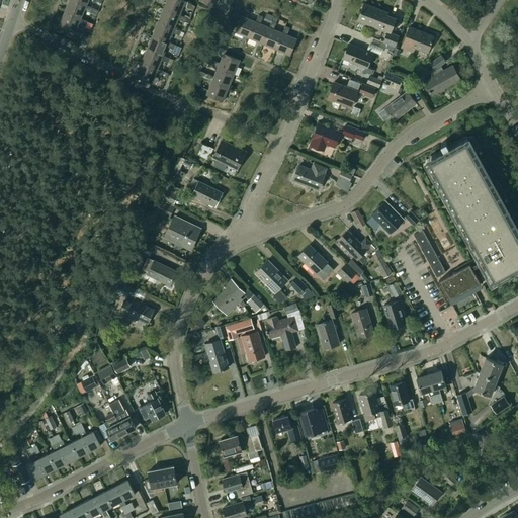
[(98,10),(84,4),(75,0),(67,0),(63,10),(79,17),(83,8),(96,14),(98,10)]
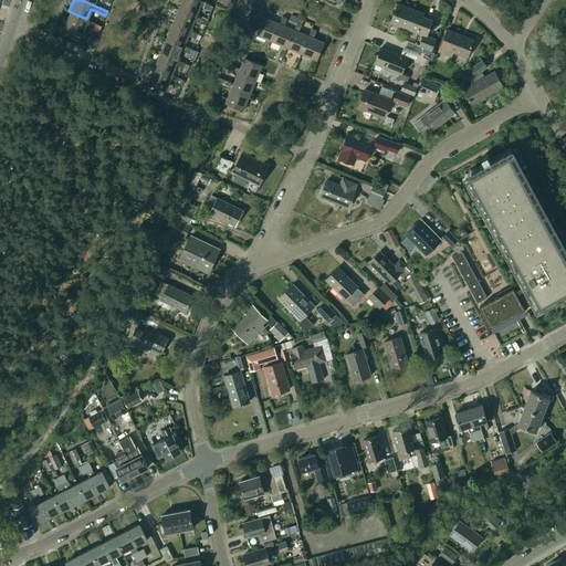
[(182,0),(179,10),(196,17),(200,7),(211,11),(212,7),(210,4),(197,0),(182,0)]
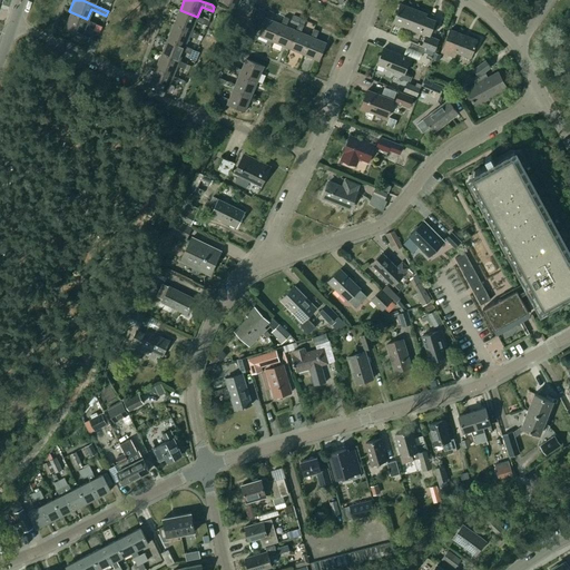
[(426,15),(401,5),(393,22),(426,36),(429,37),(435,21),(425,17),(426,15)]
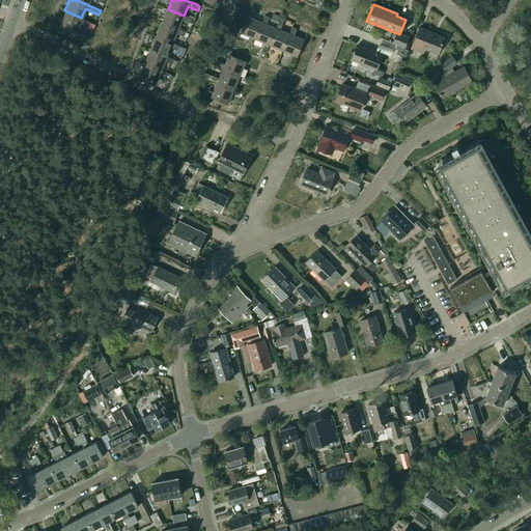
[(191,19),(184,16),(168,9),(162,23),(178,29),(183,20),(192,24),(195,18),(192,17),(191,19)]
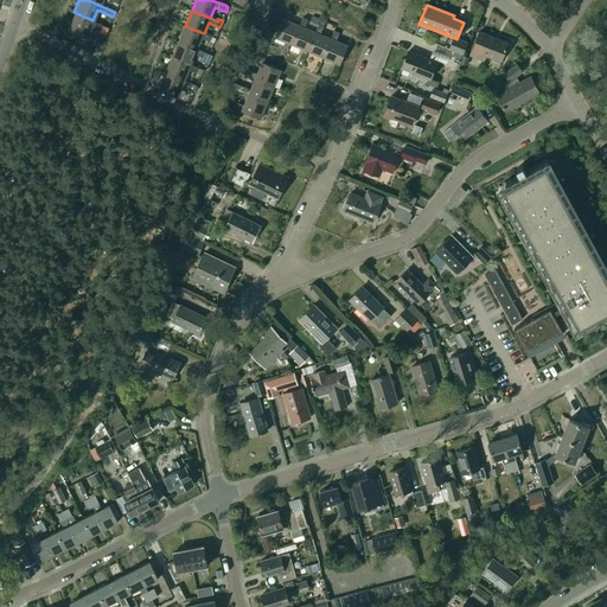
[(108,27),(93,20),(74,12),(66,29),(84,37),(90,25),(100,30),(97,37),(103,39),(108,27)]
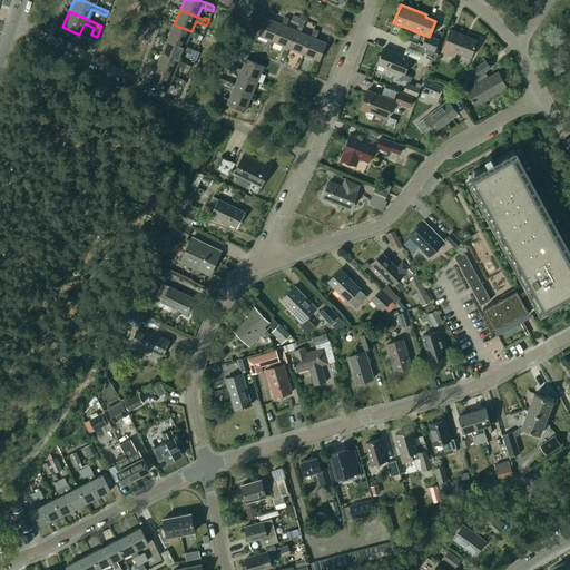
[(274,42),(281,25),(271,20),(274,12),(269,11),(259,36),(274,42)]
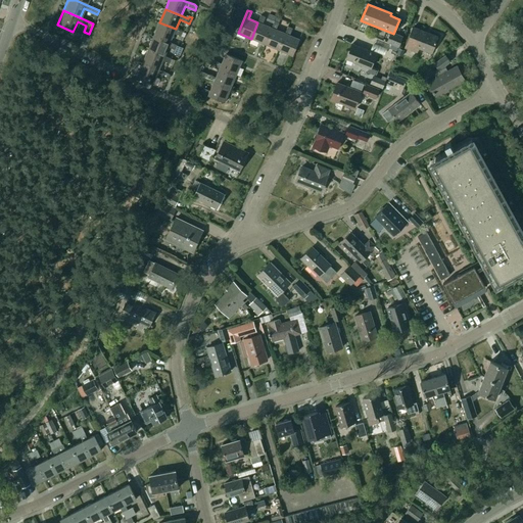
[(265,44),(272,28),(263,25),(265,17),(260,15),(257,22),(251,39),(265,44)]
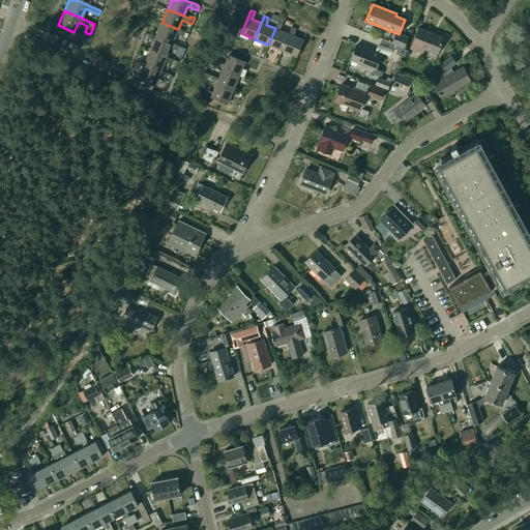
[(282,51),(289,34),(280,30),(283,23),(277,22),(275,28),(268,45),(282,51)]
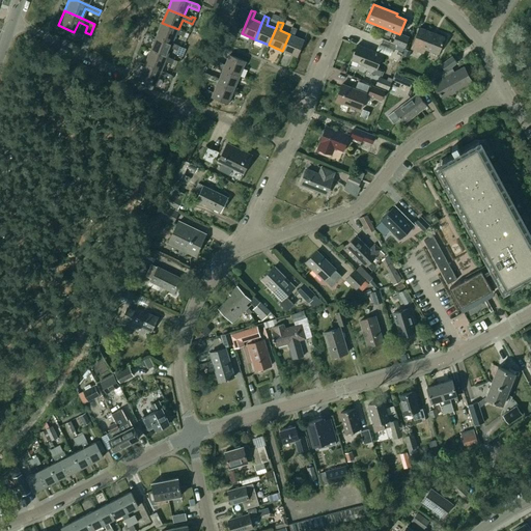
[(189,33),(178,29),(162,23),(157,36),(173,44),(176,34),(187,38),(189,33)]
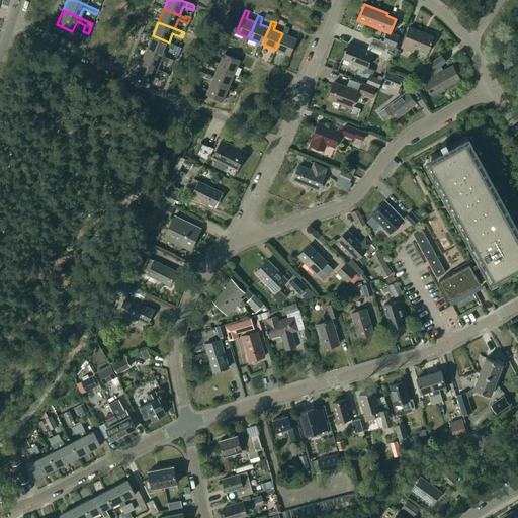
[(285,26),(282,33),(275,50),(289,55),(296,39),(286,35),(289,28),(285,26)]
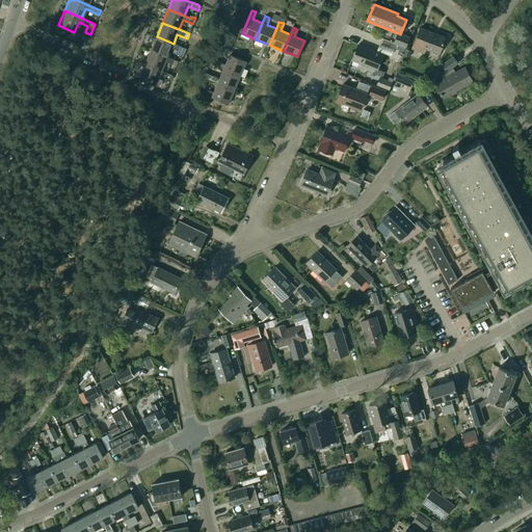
[(445,37),(420,28),(411,49),(424,53),(425,49),(439,54),(445,37)]
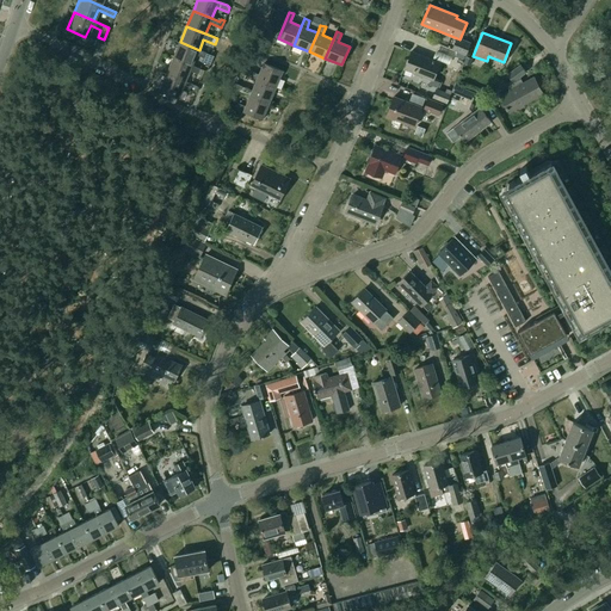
[(452,49),(466,54),(470,43),(460,39),(457,38),(452,49)]
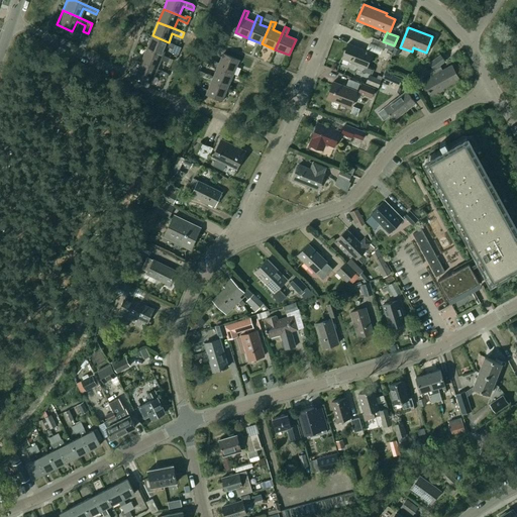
[(179,46),(169,42),(152,35),(146,49),(163,56),(167,46),(177,50),(179,46)]
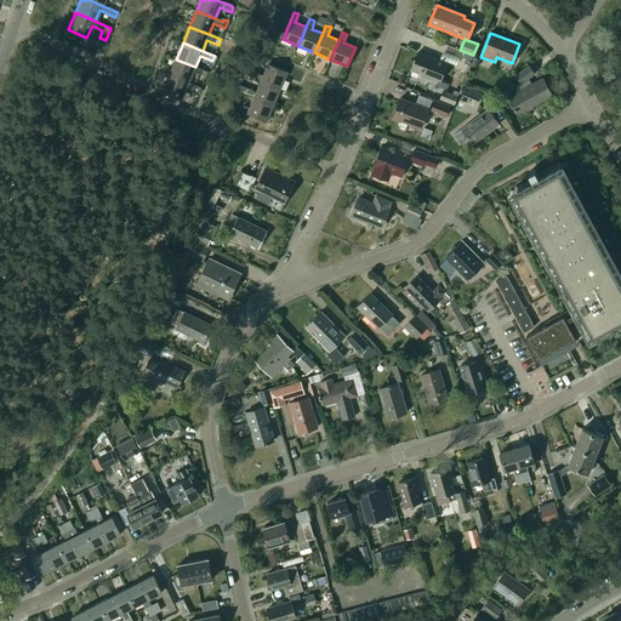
[(419,52),(411,69),(440,81),(448,64),(419,52)]
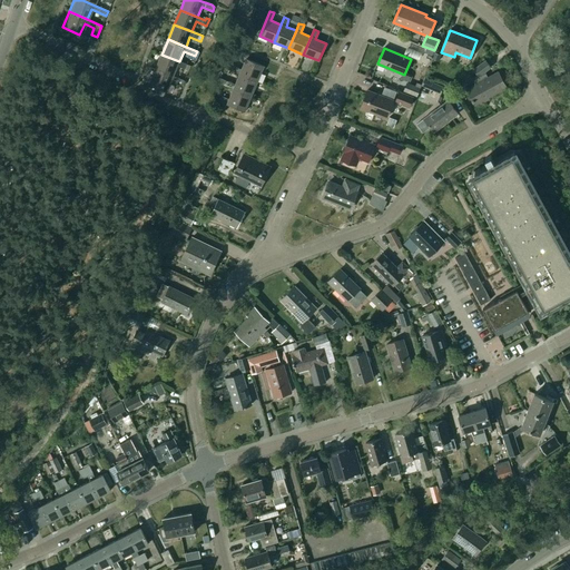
[(190,66),(179,61),(161,55),(156,69),(174,76),(177,66),(188,70),(190,66)]
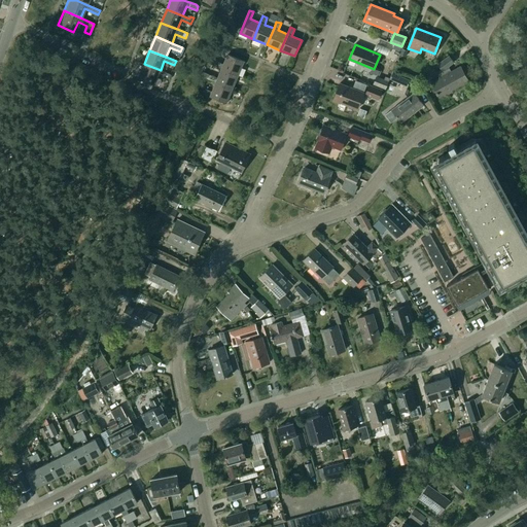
[(215,66),(221,69),(238,75),(244,62),(227,55),(223,64),(216,62),(215,66)]
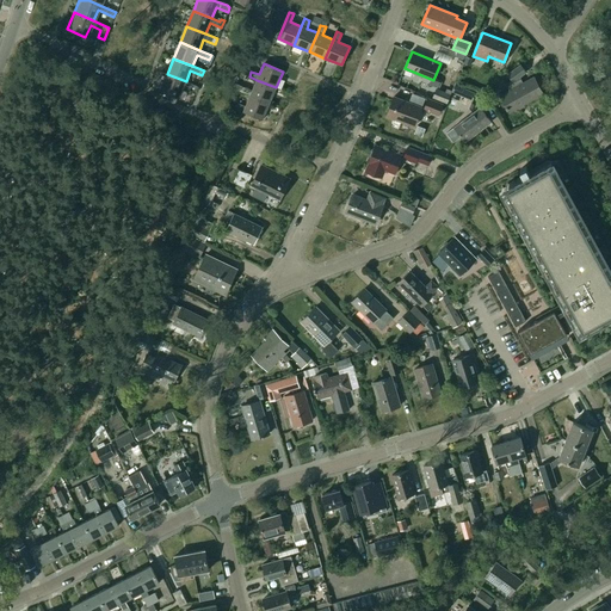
[(510,91),(500,96),(510,112),(543,93),(534,76),(523,84),(519,78),(526,73),(520,65),(508,74),(512,81),(506,85),(510,91)]
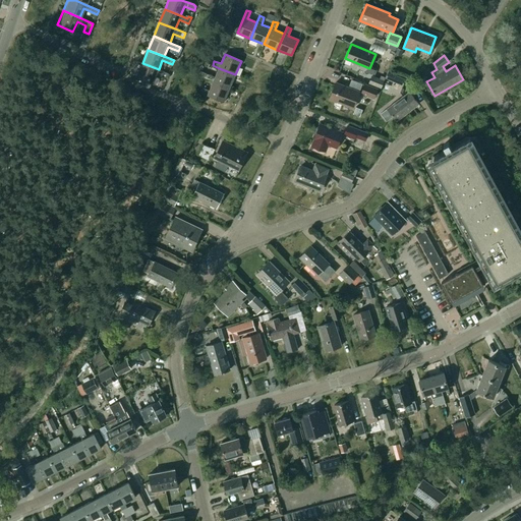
[(169,73),(159,69),(142,63),(136,77),(143,80),(141,85),(150,89),(152,83),(153,83),(157,74),(167,78),(169,73)]
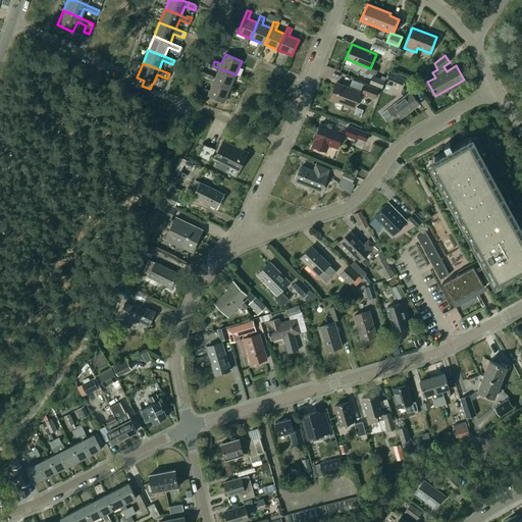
[(229,89),(236,74),(219,68),(215,77),(209,74),(207,79),(214,82),(229,89)]
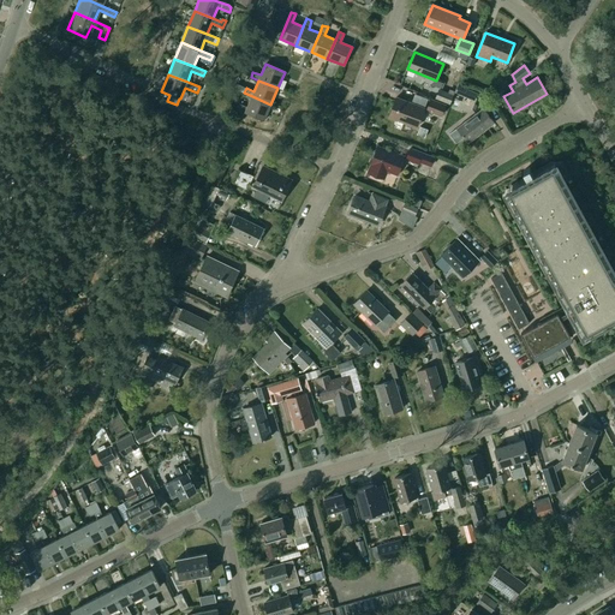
[(234,89),(232,95),(237,97),(239,91),(244,93),(246,88),(240,85),(239,84),(237,87),(234,89)]
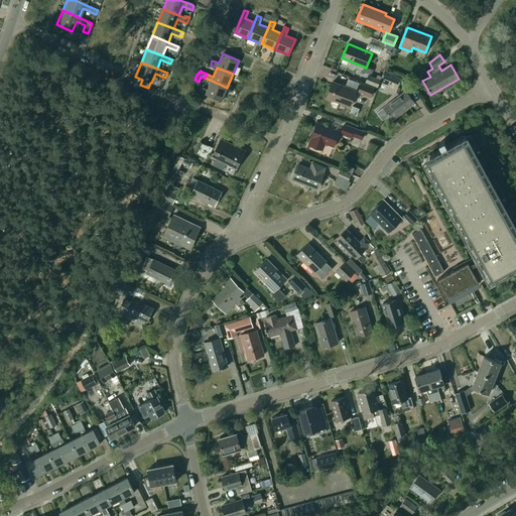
[(381,79),(369,74),(365,83),(378,87),(381,79)]
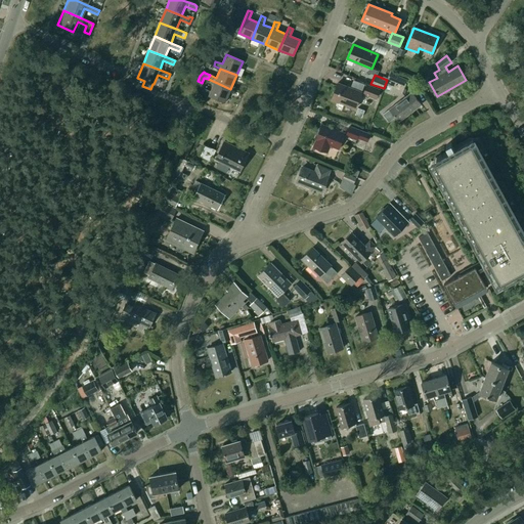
[(407,80),(398,76),(395,82),(405,86),(407,80)]
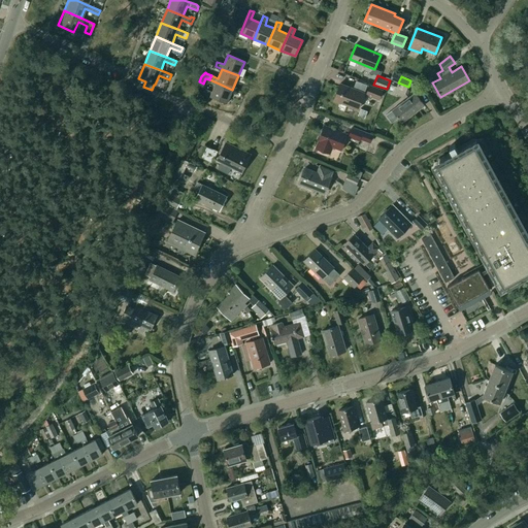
[(366,89),(369,84),(358,78),(355,85),(366,89)]
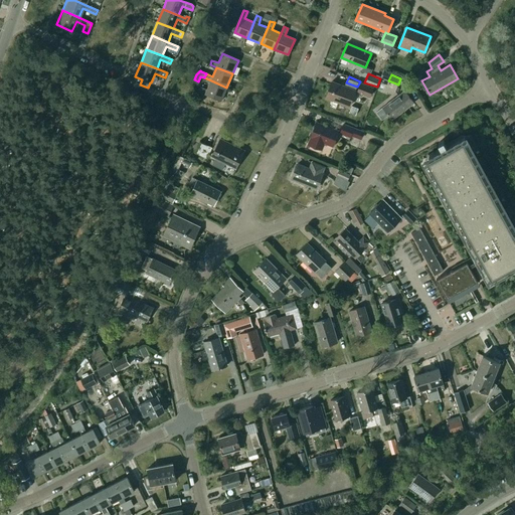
[(221,101),(226,88),(211,80),(207,90),(200,87),(198,92),(221,101)]
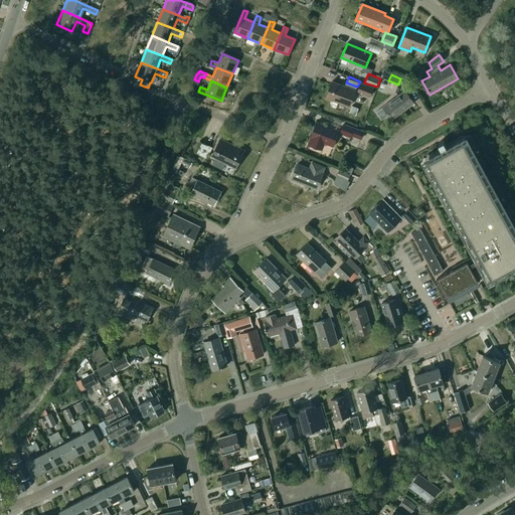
[(355,91),(332,81),(326,98),(349,107),(355,91)]
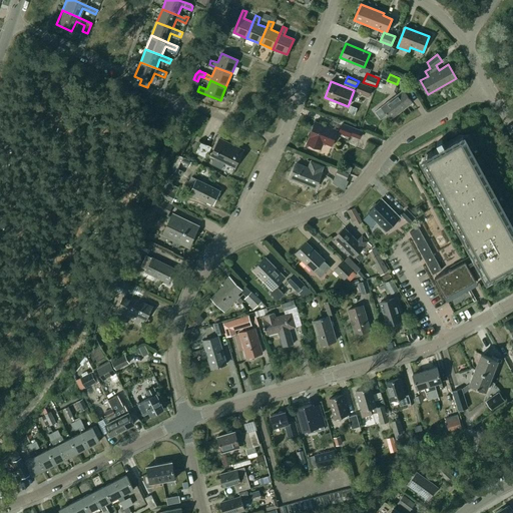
[(372,87),(360,82),(356,92),(368,97),(371,90),(374,91),(375,87),(373,86),(372,87)]
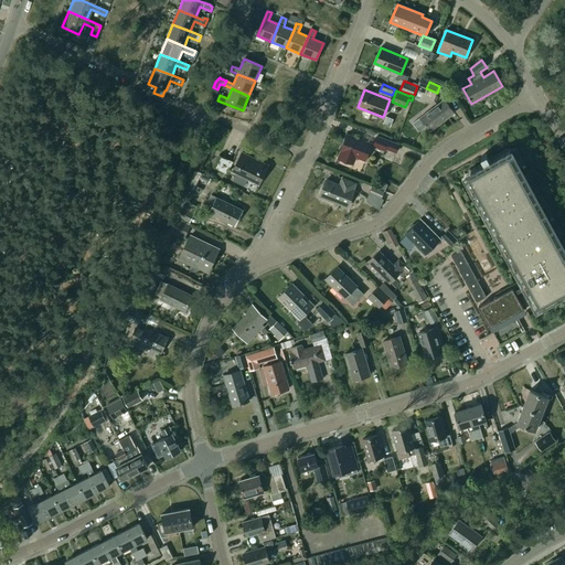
[(419,118),(430,131),(454,113),(444,99),(419,118)]
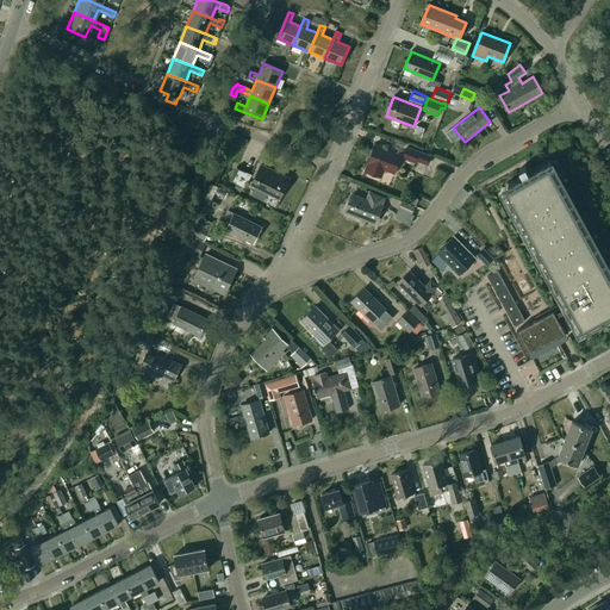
[(417,126),(414,134),(422,137),(424,129),(417,126)]
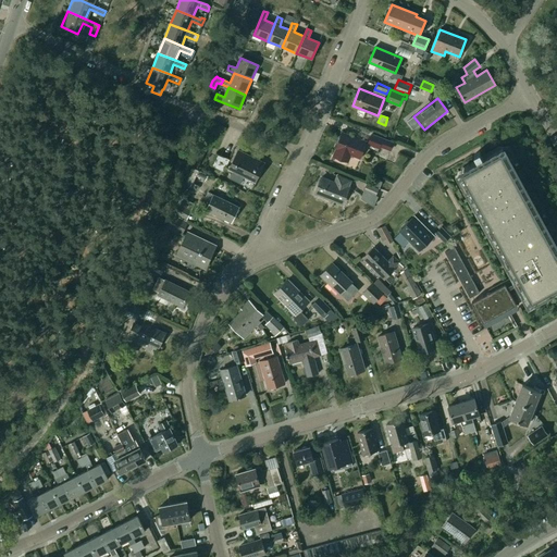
[(342,133),(336,149),(334,156),(334,157),(347,162),(348,161),(351,155),(360,158),(367,141),(342,133)]
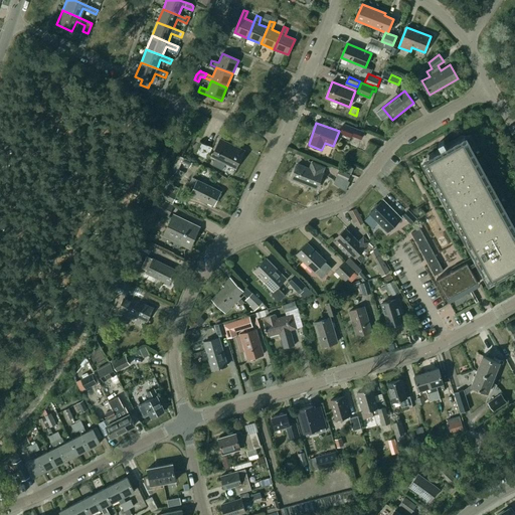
[(345,124),(341,133),(351,137),(352,135),(362,139),(365,133),(345,124)]
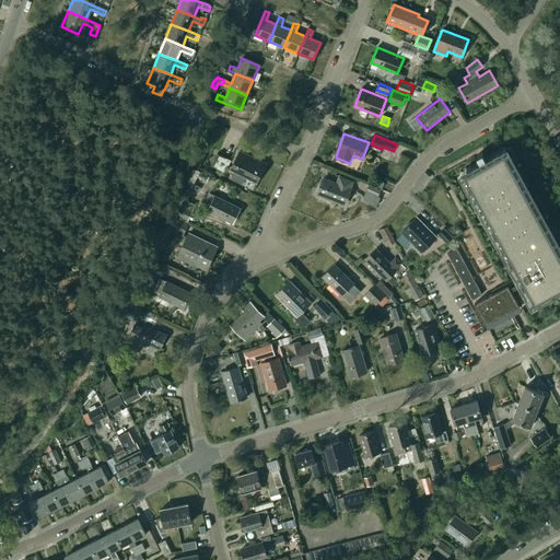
[(231,171),(256,183),(266,164),(240,151),(231,171)]
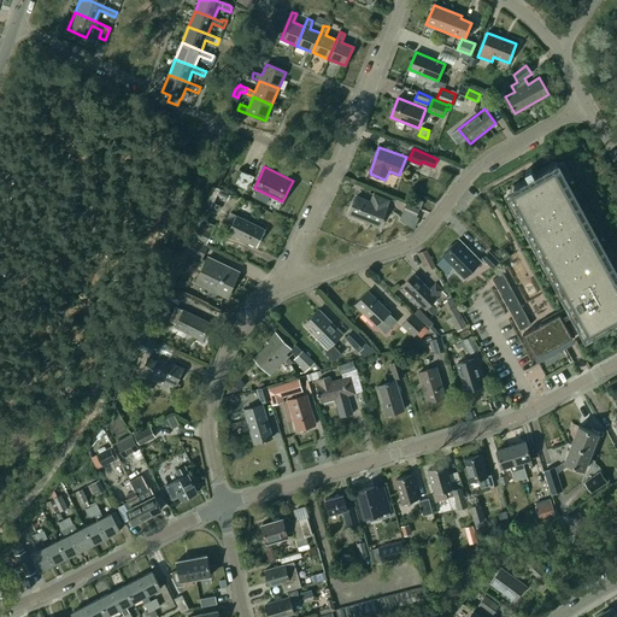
[(542,323),(523,334),(535,358),(573,338),(564,322),(580,313),(589,331),(616,316),(616,281),(556,169),(538,178),(532,168),(526,171),(530,182),(512,192),(574,303),(541,321),(542,323)]
